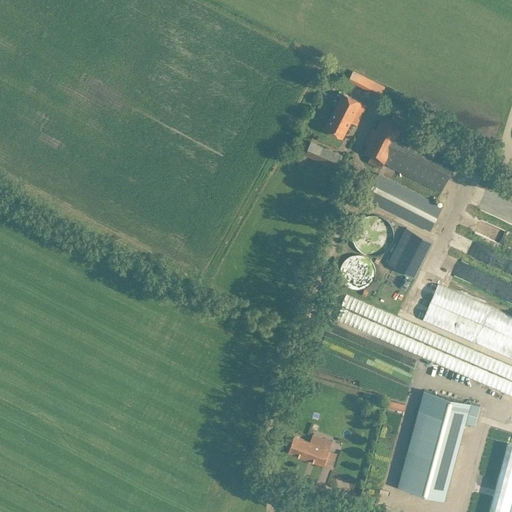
[(353,70),(349,80),(366,88),(365,89),(380,96),(383,92),(385,86),(374,81),(370,79),(353,70)]
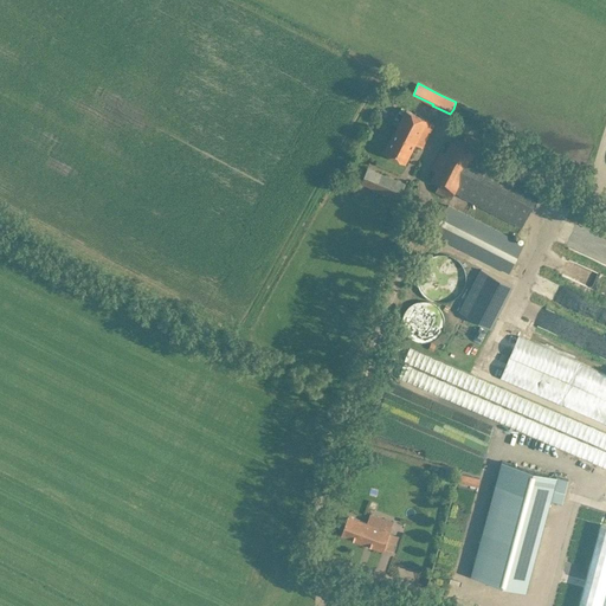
[(386,153),(395,158),(406,162),(416,143),(423,147),(434,123),(424,118),(407,110),(386,153)]
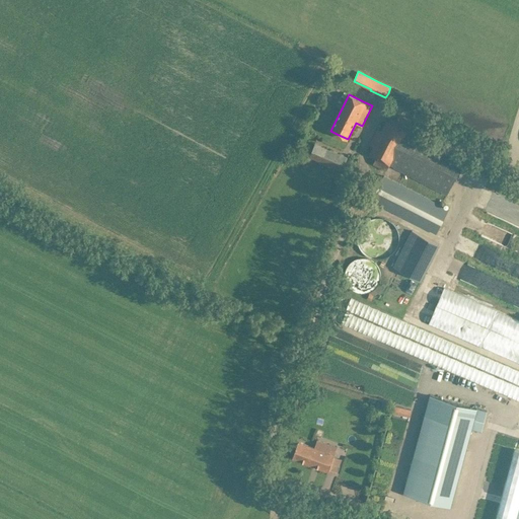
[(374,146),(369,154),(376,158),(373,163),(382,168),(387,170),(390,164),(447,194),(461,166),(466,157),(420,133),(409,128),(412,122),(399,116),(396,121),(388,118),(381,131),(377,129),(370,144),(374,146)]
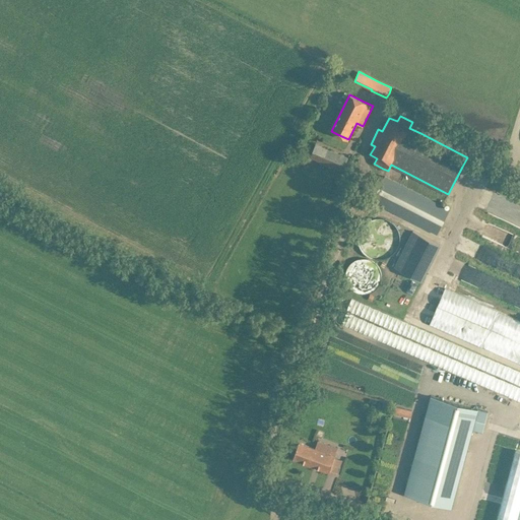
[(311,156),(333,167),(343,170),(348,157),(316,144),(311,156)]
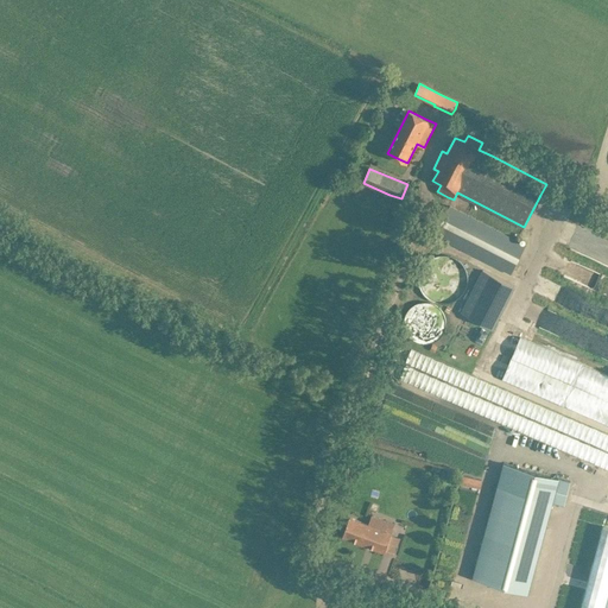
[(435,235),(445,240),(511,273),(525,245),(461,211),(450,206),(435,235)]
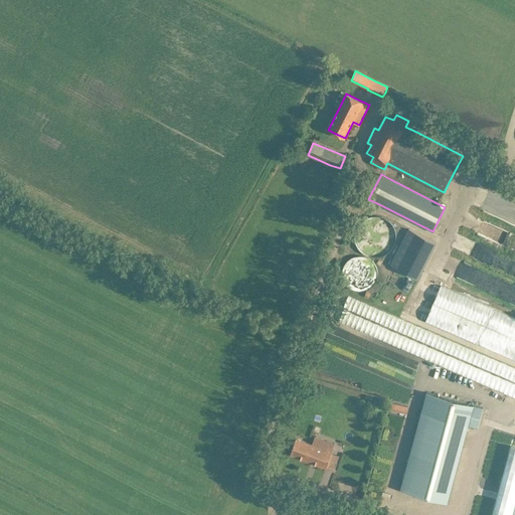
[(383,251),(384,251),(387,250),(390,248),(392,247),(393,245),(395,242),(396,240),(396,238),(397,236),(397,233),(396,229),(395,226),(393,223),(391,221),(388,219),(386,219),(384,218),(380,218),(378,218),(374,218),(373,219),(369,221),(367,224),(365,227),(364,229),(363,232),(363,236),(364,240),(365,243),(368,246),(369,248),(371,249),(373,250),(376,251),(379,251),(383,251)]
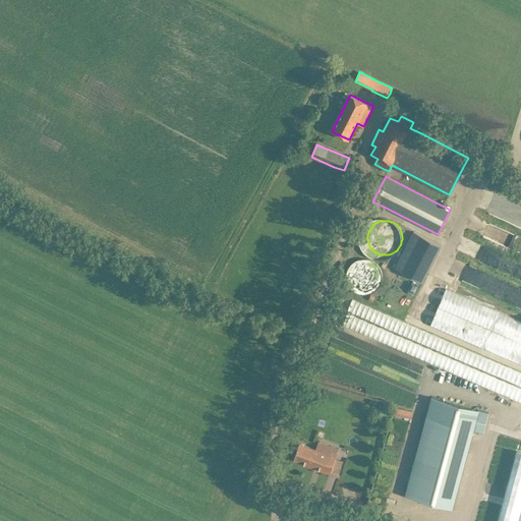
[(422,282),(442,245),(413,231),(395,268),(422,282)]
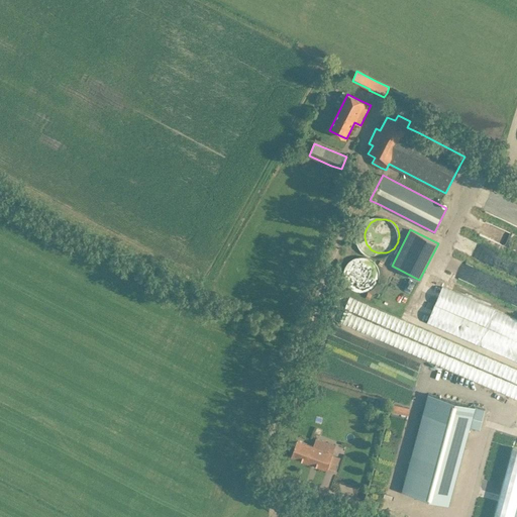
[(486,261),(503,267),(508,255),(491,249),(486,261)]
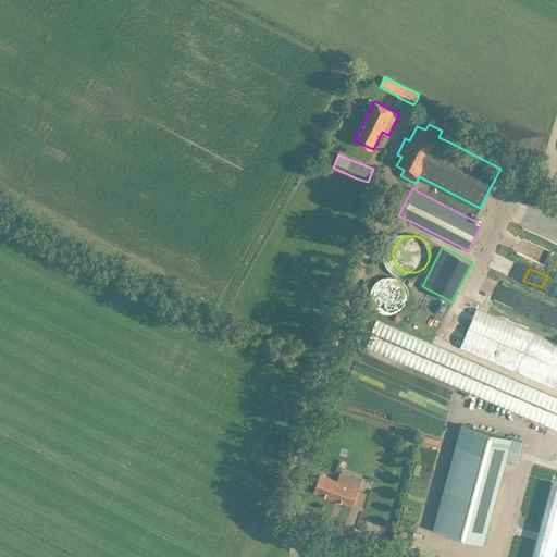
[(556,288),(545,285),(542,297),(556,301),(556,288)]
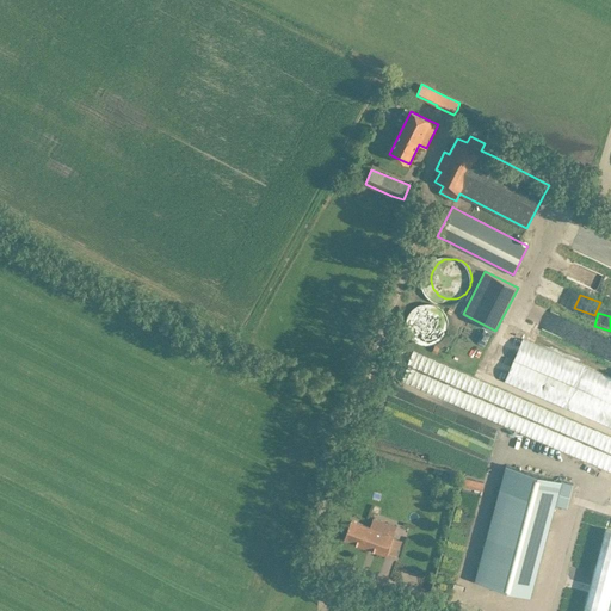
[(610,339),(566,320),(559,339),(610,360),(610,339)]
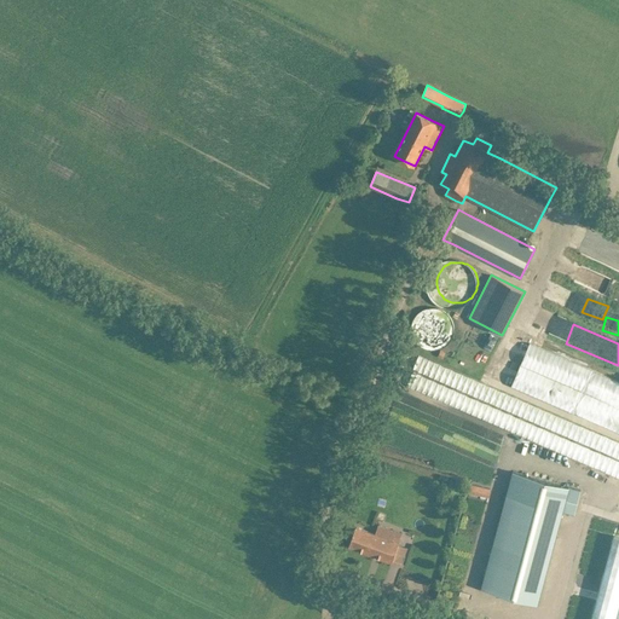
[(478,327),(468,351),(480,354),(490,330),(478,327)]
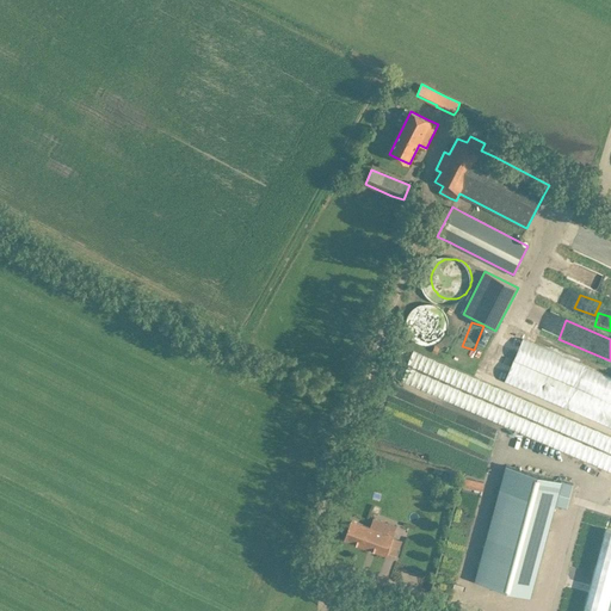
[(590,365),(526,343),(510,386),(573,409),(590,365)]
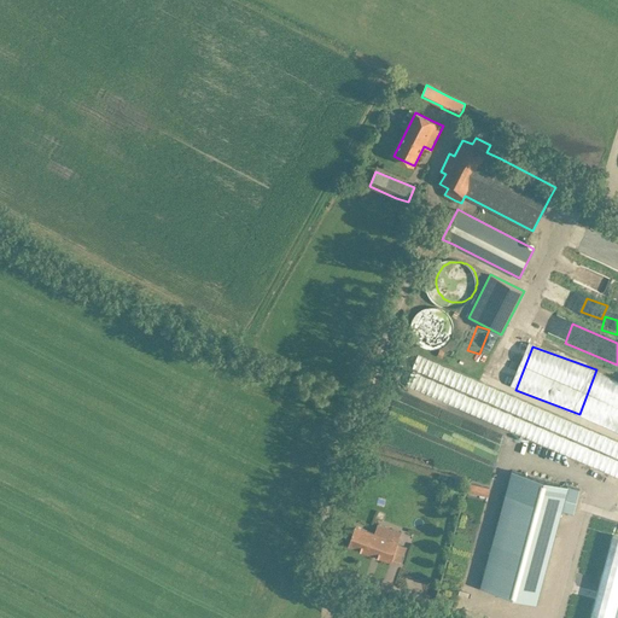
[(617,438),(420,362),(409,392),(617,473),(617,438)]
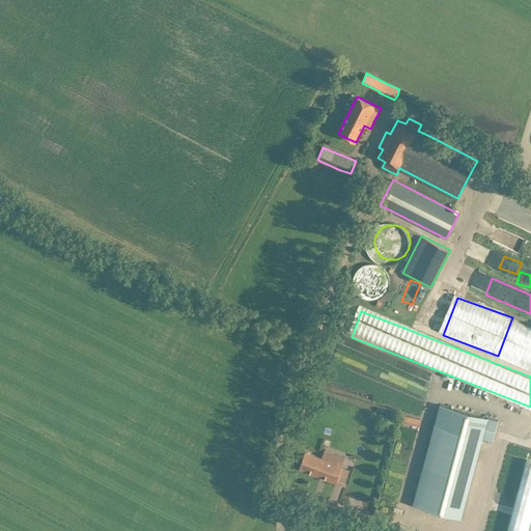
[(530,328),(518,323),(515,330),(530,336),(530,335),(530,328)]
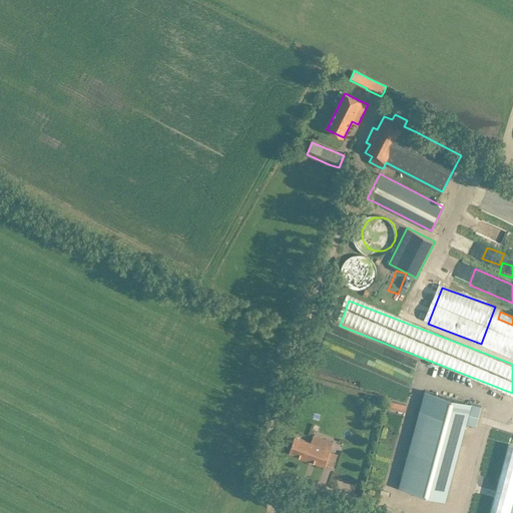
[(476,426),(481,406),(425,391),(399,488),(446,500),(466,423),(476,426)]
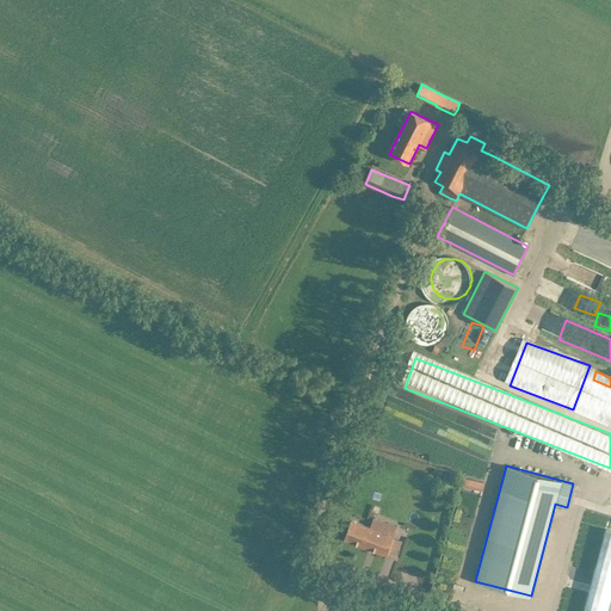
[(449,474),(449,489),(461,491),(461,474),(449,474)]
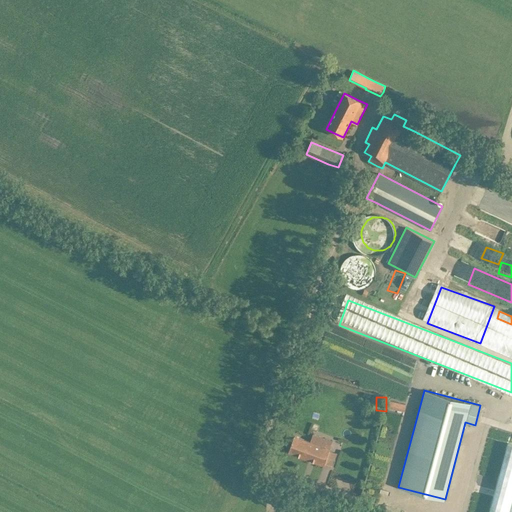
[(288,451),(298,455),(324,465),(330,448),(304,439),(294,435),(288,451)]
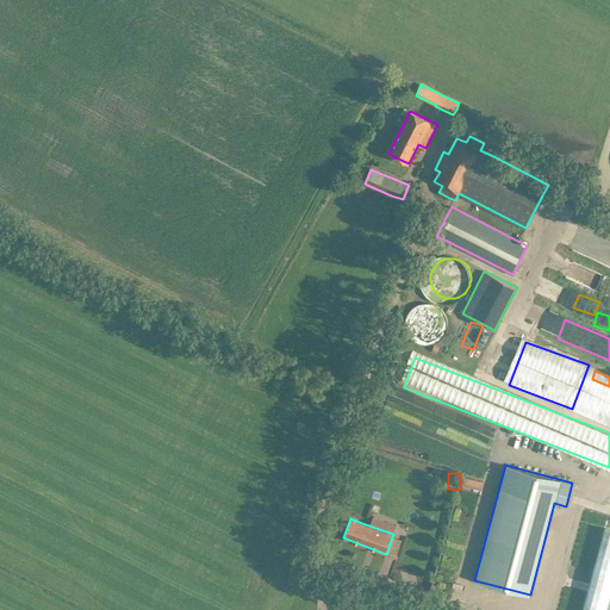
[(609,609),(609,528),(605,528),(583,609),(609,609)]
